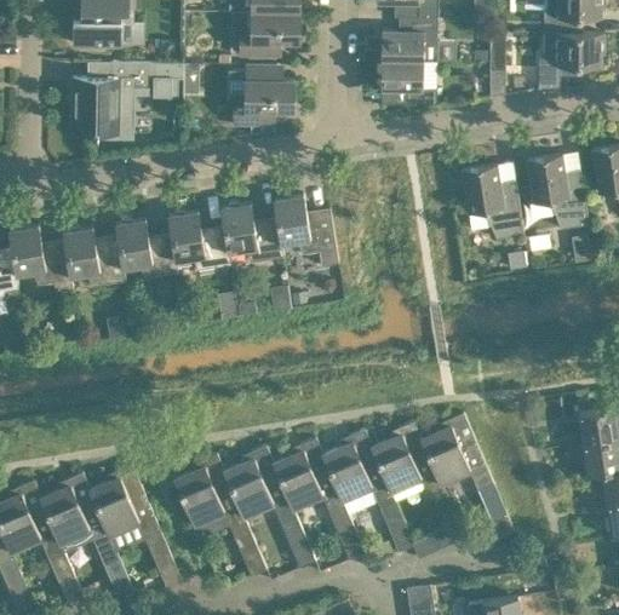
[(73,21),(72,46),(96,46),(120,46),(121,23),(129,23),(127,0),(79,0),(80,21),(73,21)]
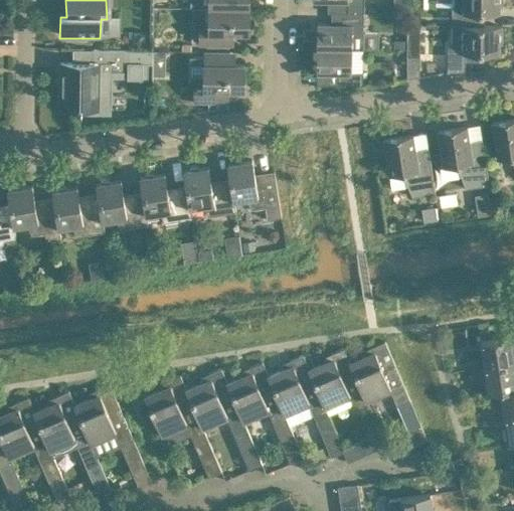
[(248,11),(248,0),(189,0),(189,10),(208,11),(248,11)]
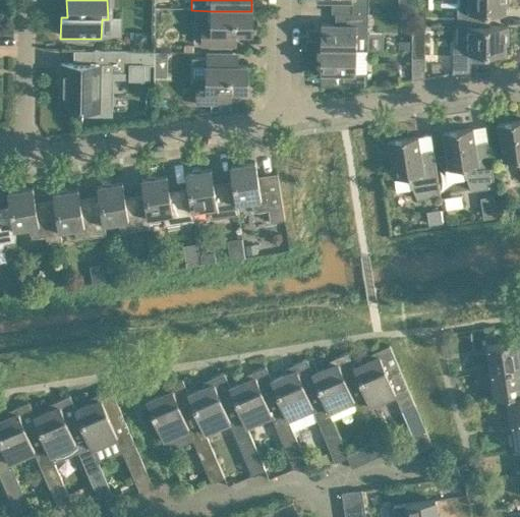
[(367,15),(366,0),(315,0),(316,3),(336,3),(336,14),(331,14),(331,15),(367,15)]
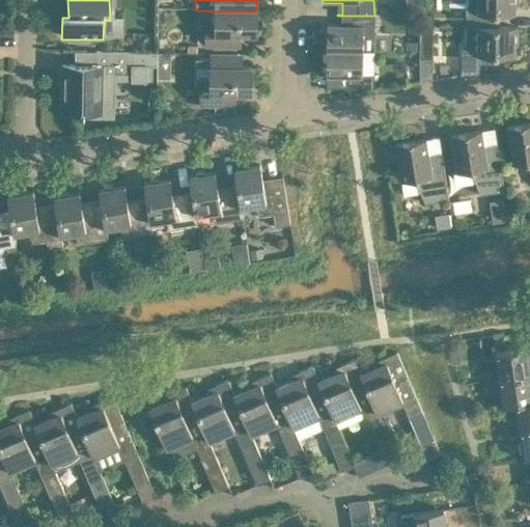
[(465,0),(465,7),(465,30),(476,30),(492,30),(492,29),(492,17),(498,17),(514,17),(514,7),(517,7),(517,0),(465,0)]
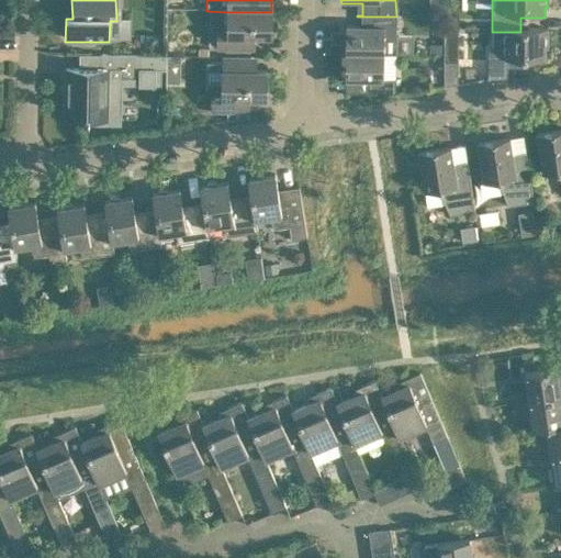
[(271,40),(271,12),(227,12),(227,29),(217,29),(216,53),(248,53),(248,52),(247,52),(247,38),(271,40)]
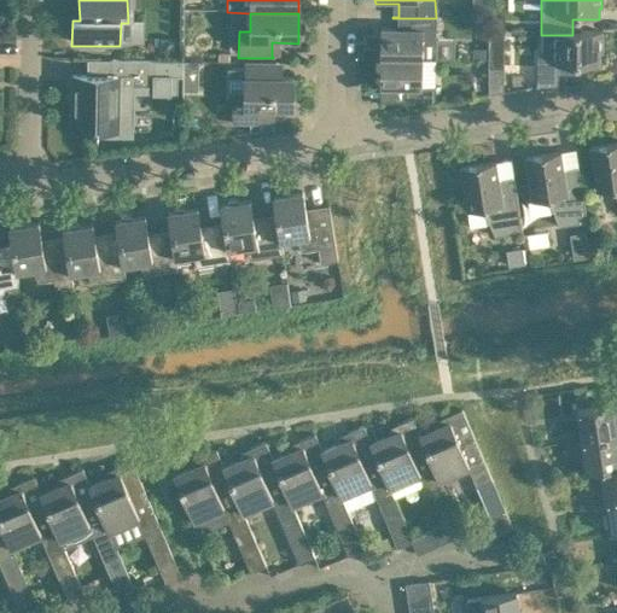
[(436,34),(436,18),(393,18),(403,19),(403,33),(379,33),(379,60),(421,62),(421,63),(435,63),(436,34)]
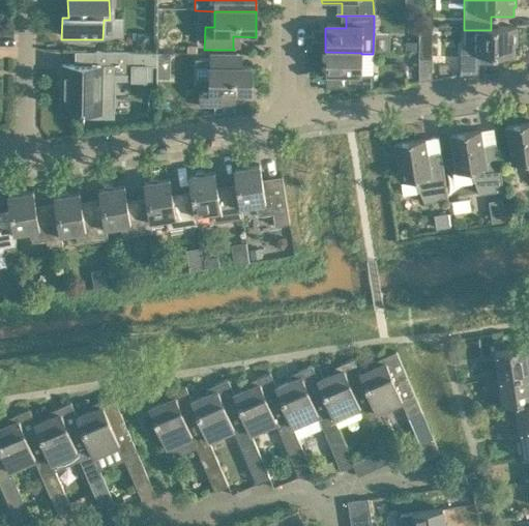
[(420,18),(420,28),(432,28),(432,18),(420,18)]
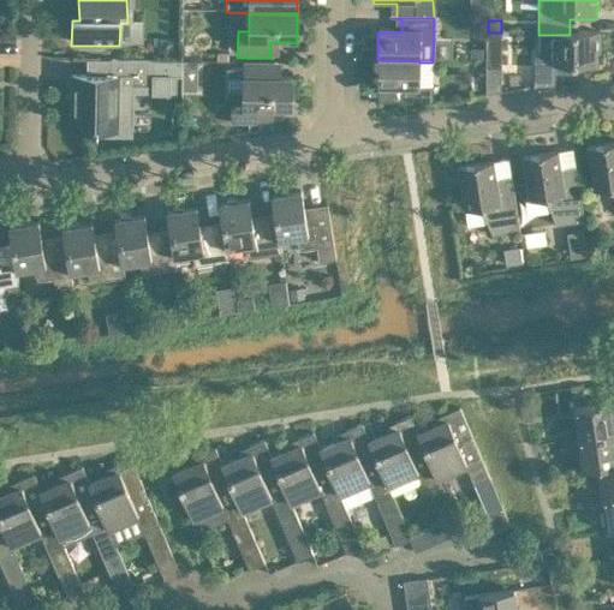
[(486,71),(486,84),(500,84),(501,71),(501,34),(486,33),(486,52),(486,63),(486,71)]
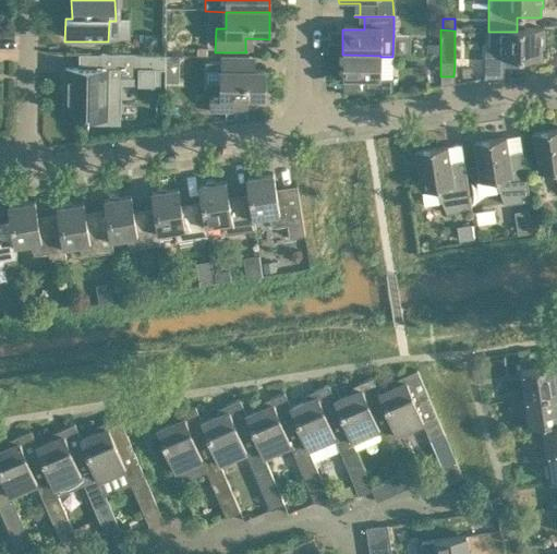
[(484,50),(484,81),(503,77),(503,69),(516,69),(516,65),(523,65),(523,61),(540,61),(540,51),(543,51),(543,31),(523,31),(517,31),(517,32),(500,32),(500,50),(488,50),(484,50)]
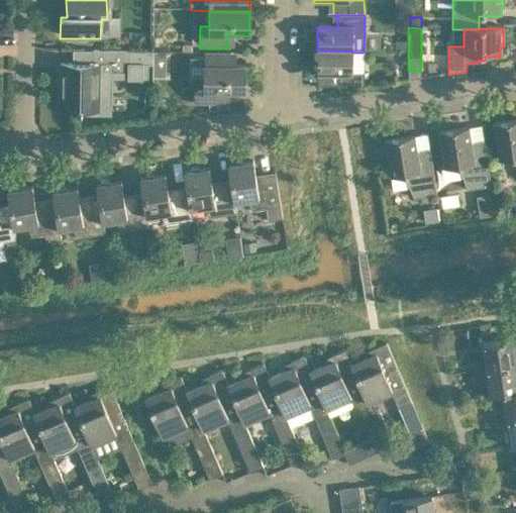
[(395,42),(395,52),(408,53),(408,43),(395,42)]
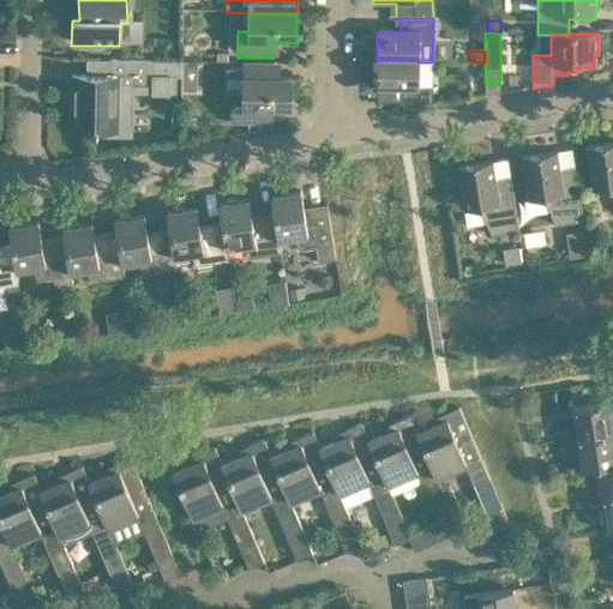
[(377,60),(377,90),(400,90),(400,103),(394,103),(394,104),(431,106),(432,91),(432,89),(419,89),(419,62),(419,61),(377,60)]
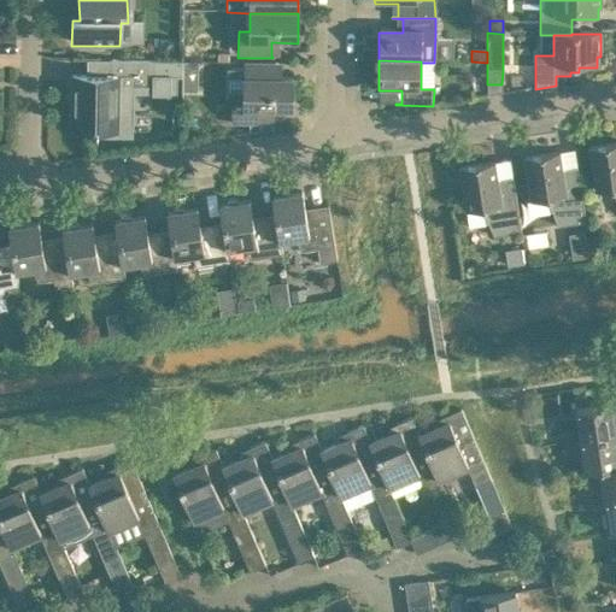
[(71,78),(70,134),(97,135),(118,135),(129,135),(132,135),(133,96),(151,96),(151,98),(170,98),(170,96),(176,98),(176,81),(181,81),(181,64),(132,63),(117,63),(111,63),(110,63),(110,78),(86,78),(71,78)]
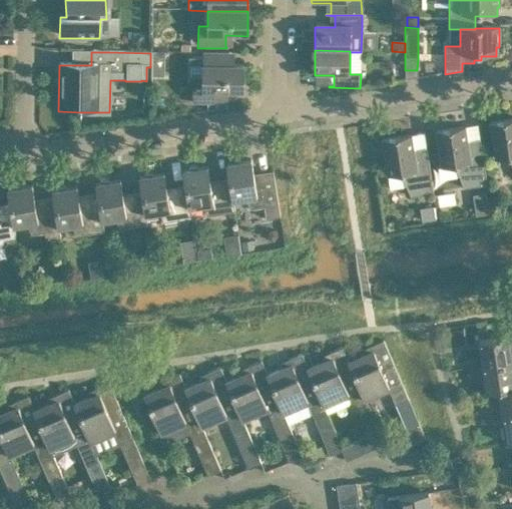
[(151,53),(150,78),(164,79),(164,54),(151,53)]
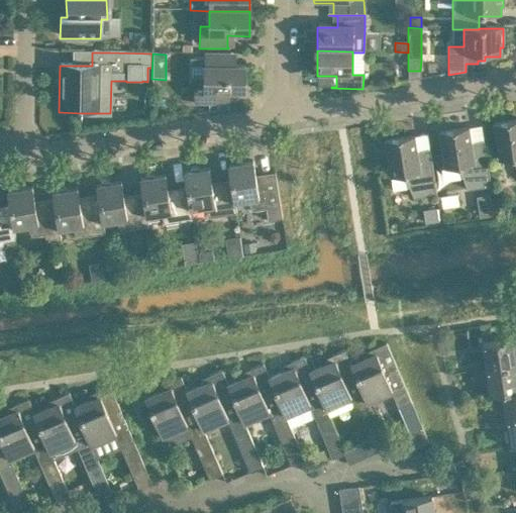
[(231,67),(231,55),(203,55),(204,61),(190,61),(189,85),(195,86),(194,106),(228,106),(228,93),(244,94),(244,68),(231,67)]
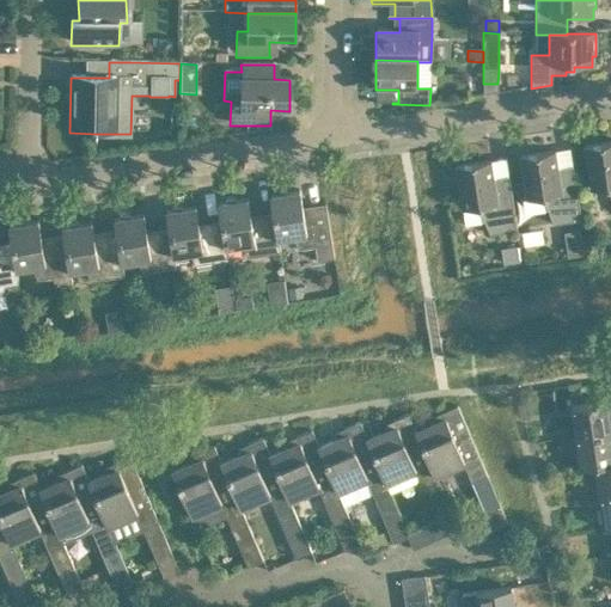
[(610,145),(584,149),(591,192),(606,190),(610,201),(610,145)]
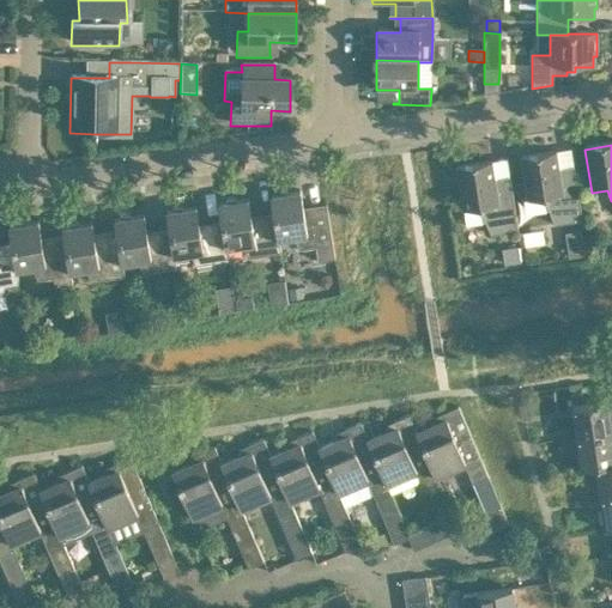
[(520,159),(523,183),(527,202),(543,200),(555,228),(582,224),(574,175),(558,177),(555,154),(520,159)]
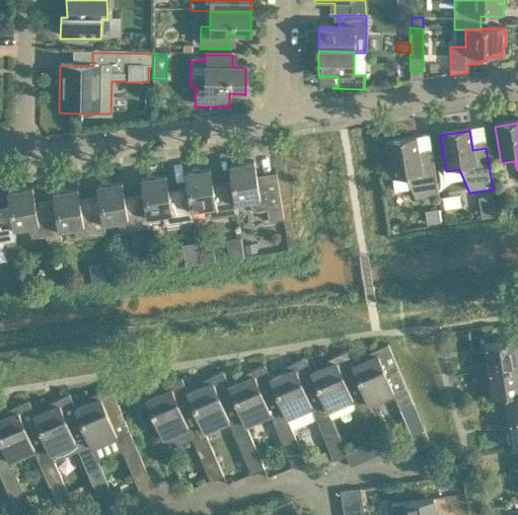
[(416,139),(386,143),(391,176),(391,180),(393,194),(411,191),(415,201),(438,198),(434,177),(432,157),(418,159),(416,139)]
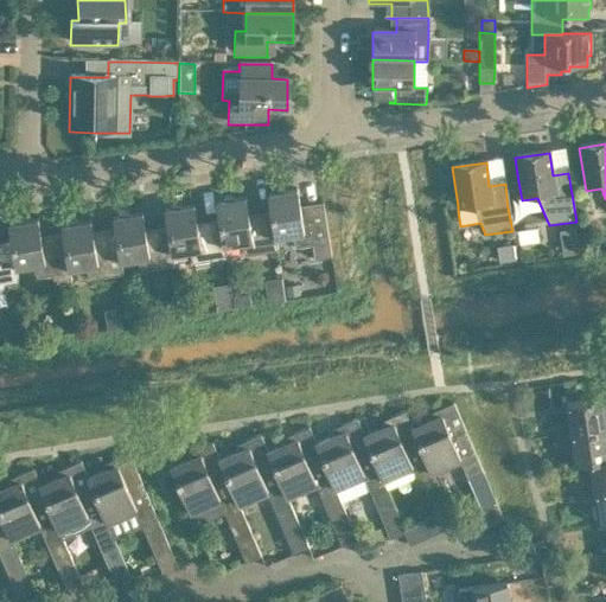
[(267,196),(269,212),(270,217),(274,241),(275,239),(291,237),(295,250),(312,248),(314,261),(331,258),(323,205),(321,205),(321,209),(300,212),(299,209),(297,191),(282,193),(282,191),(274,192),(275,194),(267,196)]
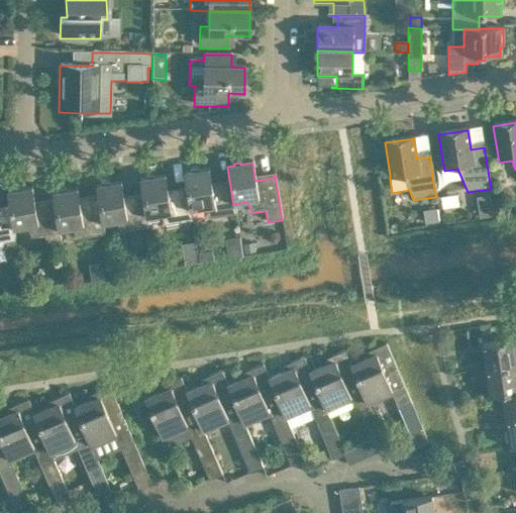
[(184,174),(183,174),(186,188),(186,192),(187,192),(190,211),(191,211),(204,209),(208,219),(235,215),(236,215),(234,204),(233,205),(230,185),(211,188),(211,184),(209,170),(197,172),(196,170),(190,171),(190,173),(184,174)]
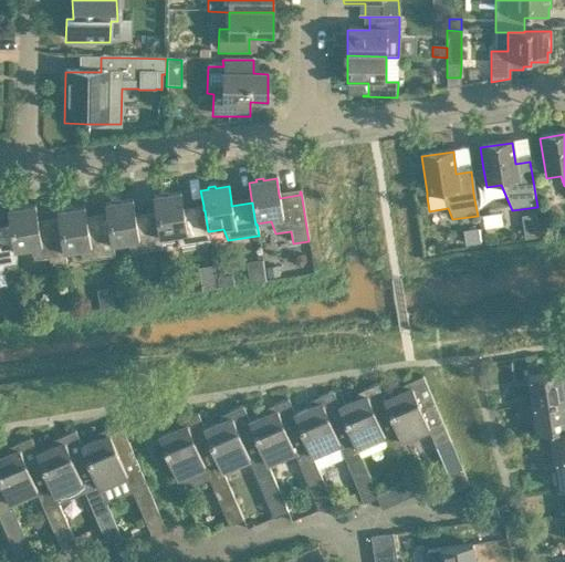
[(154,198),(153,198),(155,214),(156,218),(156,217),(159,239),(160,239),(175,237),(179,248),(209,243),(210,243),(209,231),(208,231),(205,210),(203,210),(184,214),(182,209),(180,194),(167,196),(167,194),(159,194),(160,197),(154,198)]
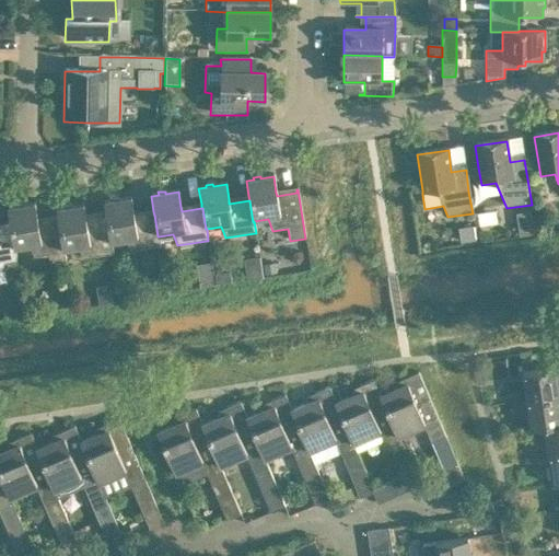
[(104,203),(105,212),(105,216),(106,215),(111,244),(112,244),(126,242),(130,253),(160,248),(161,248),(159,236),(158,236),(154,215),(154,216),(134,218),(134,215),(131,199),(118,201),(117,198),(111,199),(111,201),(104,203)]
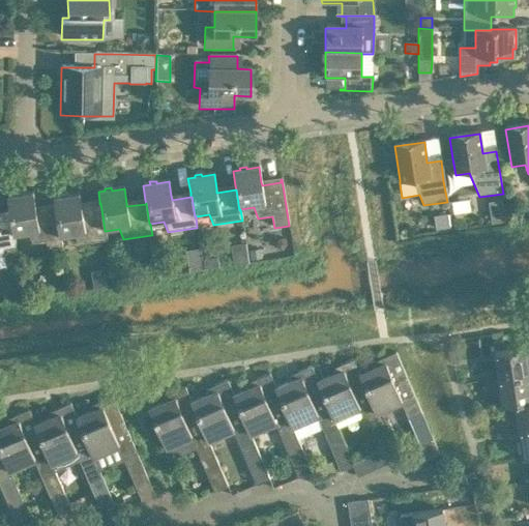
[(7,198),(6,198),(9,212),(9,216),(10,216),(13,236),(28,234),(32,244),(46,242),(48,255),(62,253),(63,253),(61,240),(60,237),(55,209),(35,212),(35,208),(32,194),(21,196),(20,194),(13,195),(13,197),(7,198)]
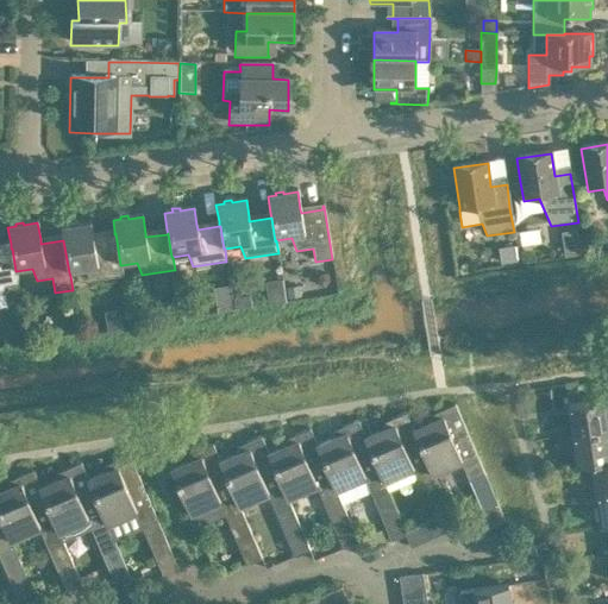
[(62,228),(61,228),(62,236),(63,240),(69,272),(85,270),(89,282),(123,277),(121,265),(120,265),(116,233),(114,234),(100,236),(101,244),(94,245),(92,234),(91,224),(76,226),(76,224),(68,225),(69,227),(62,228)]
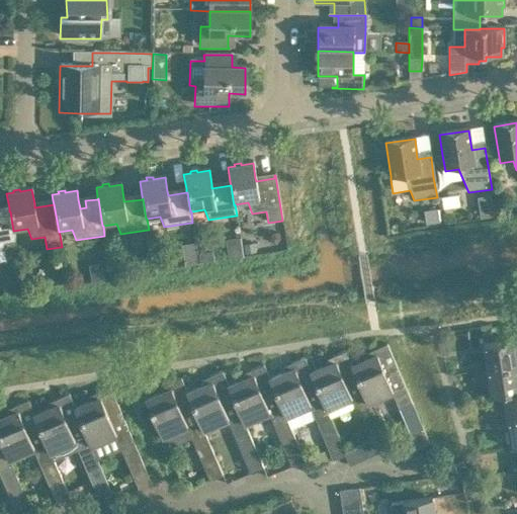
[(491,196),(477,199),(480,220),(494,218),(491,196)]
